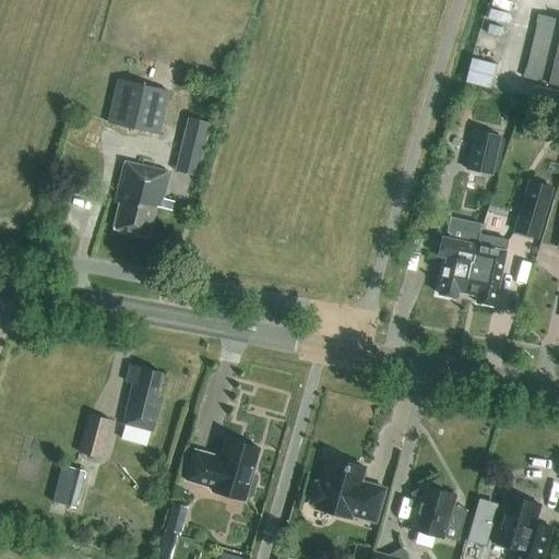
[(476,44),(500,50),(508,25),(483,19),(476,44)]
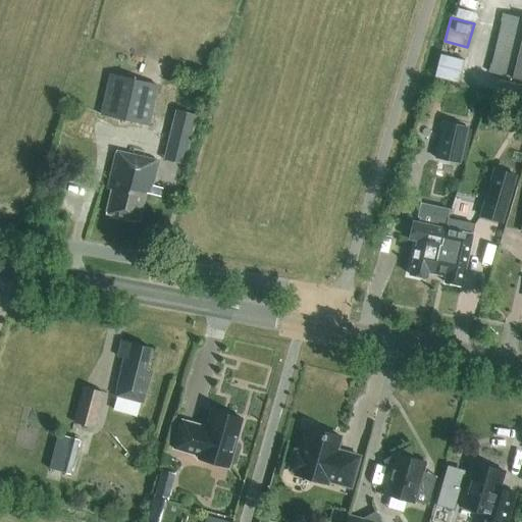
[(521,32),(511,77),(521,80),(521,32)]
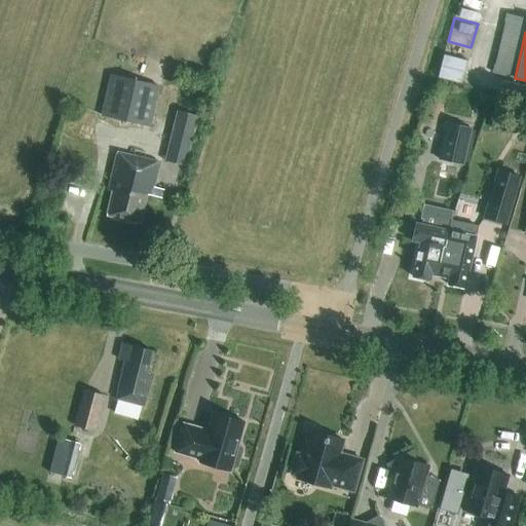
[(467,60),(444,53),(438,77),(462,83),(467,60)]
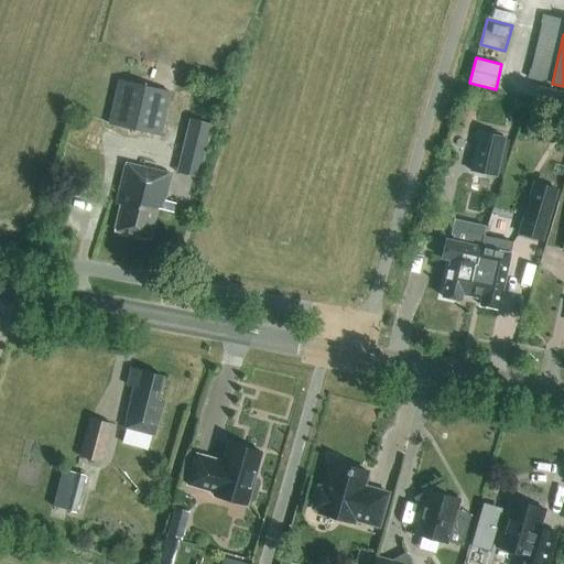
[(160,136),(171,93),(119,80),(109,123),(160,136)]
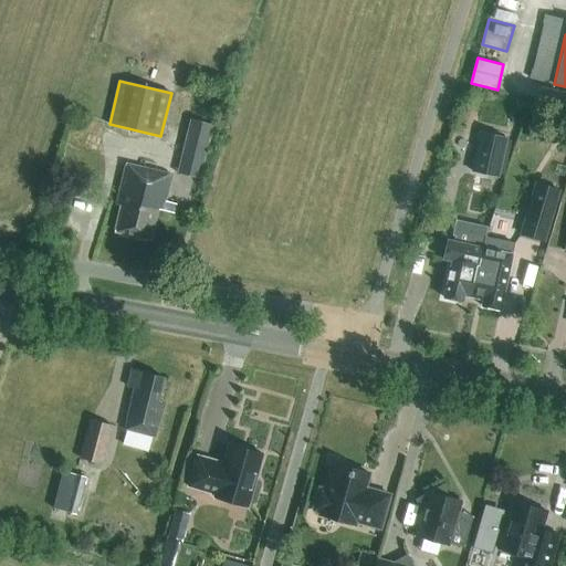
[(213,126),(189,121),(176,175),(200,181),(213,126)]
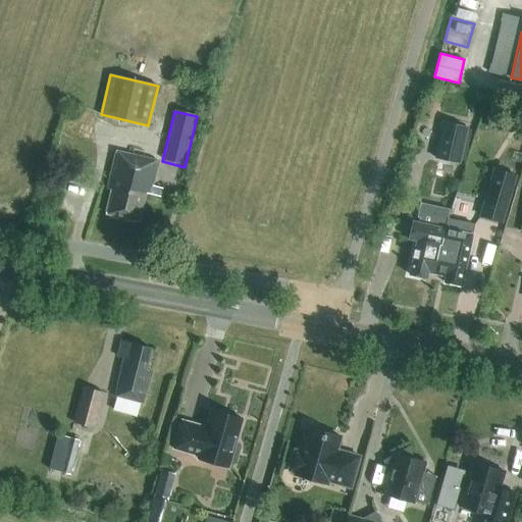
[(459,163),(467,127),(444,122),(435,158),(459,163)]
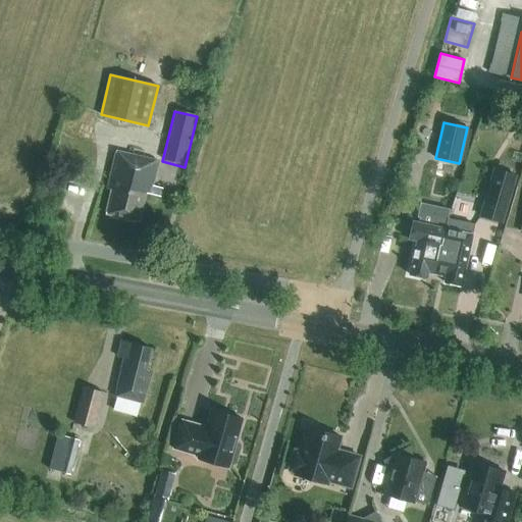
[(151,195),(159,162),(116,151),(107,189),(111,190),(106,213),(139,221),(146,194),(151,195)]
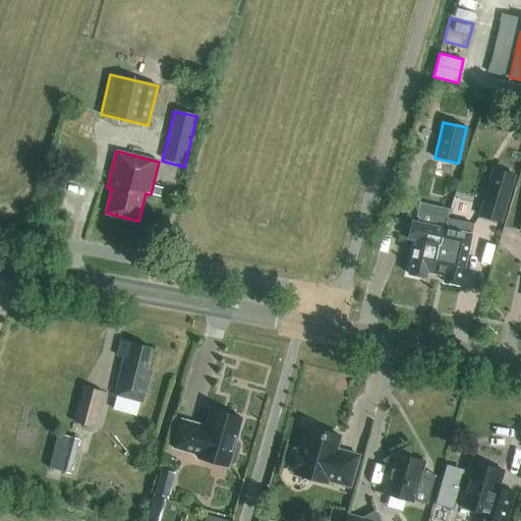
[(513,176),(494,170),(480,215),(500,221),(513,176)]
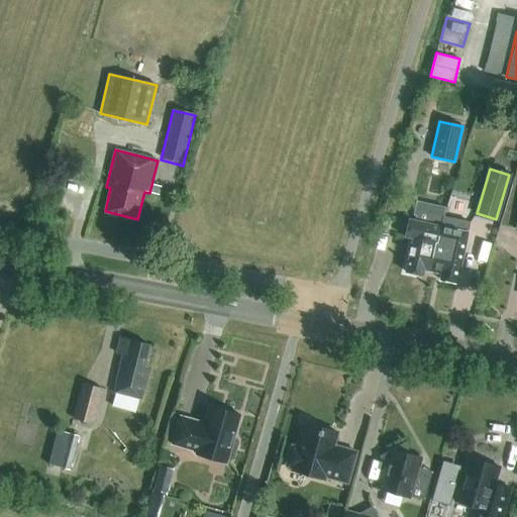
[(432,272),(444,216),(430,213),(427,224),(408,219),(405,236),(413,238),(405,272),(422,276),(423,270),(432,272)]
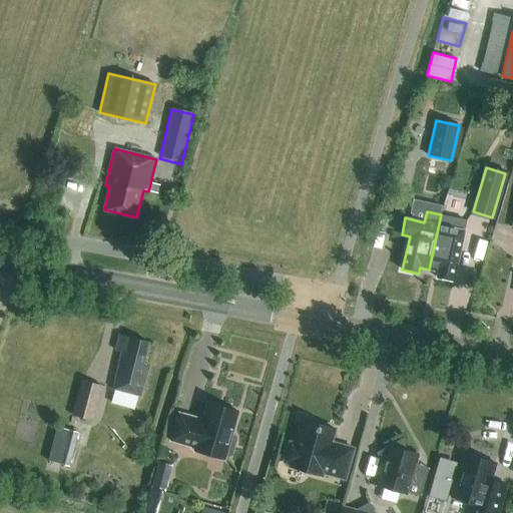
[(441,214),(429,270),(438,272),(436,278),(453,282),(461,246),(450,244),(455,218),(441,214)]
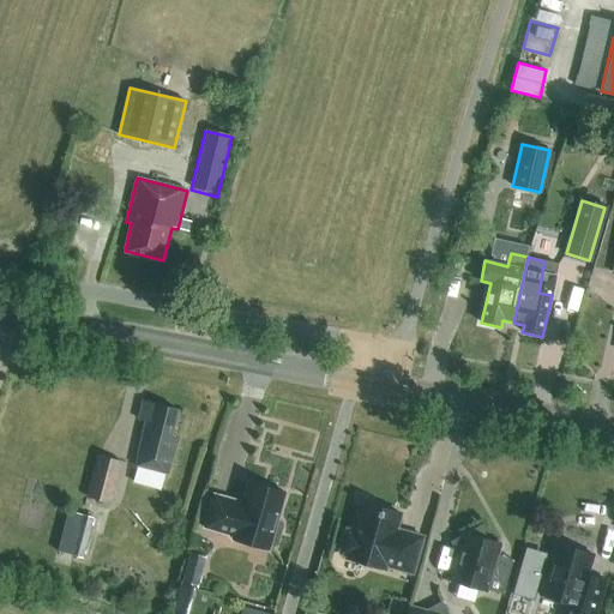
[(168,474),(178,439),(170,437),(178,410),(143,401),(138,420),(145,421),(136,464),(168,474)]
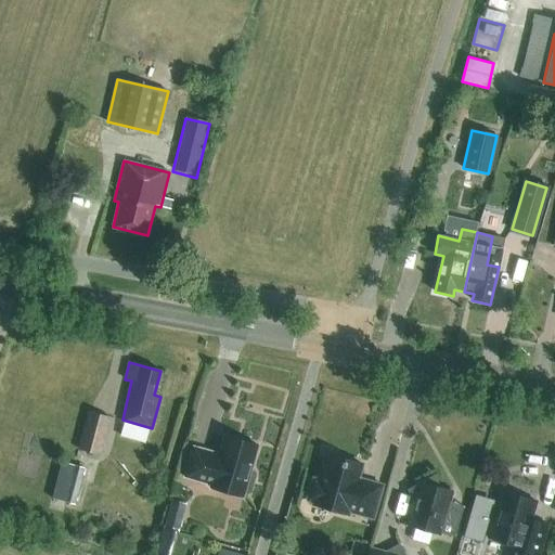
[(100,455),(110,417),(89,412),(79,449),(100,455)]
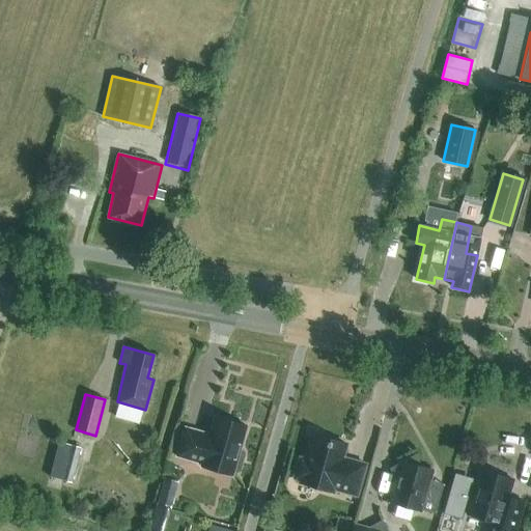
[(240,449),(247,426),(215,417),(210,435),(185,427),(176,456),(201,464),(200,467),(232,475),(233,472),(236,473),(240,471),(245,453),(244,450),(240,449)]
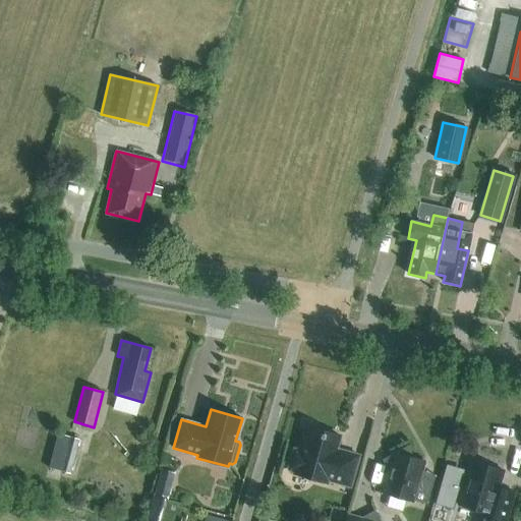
[(358,456),(336,449),(340,436),(306,426),(300,451),(294,449),(288,470),(294,471),(293,473),(327,483),(328,480),(350,486),(358,456)]
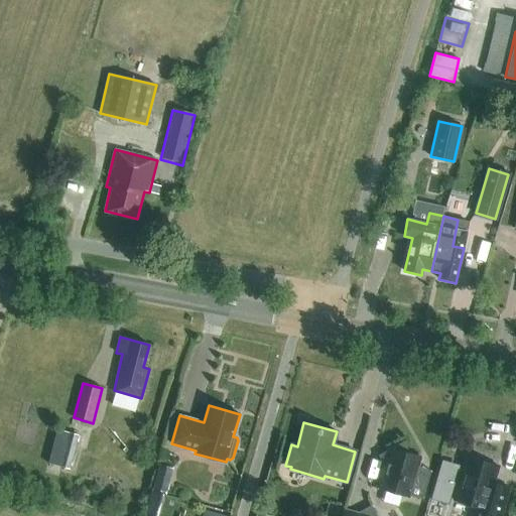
[(70,469),(79,434),(57,428),(48,463),(70,469)]
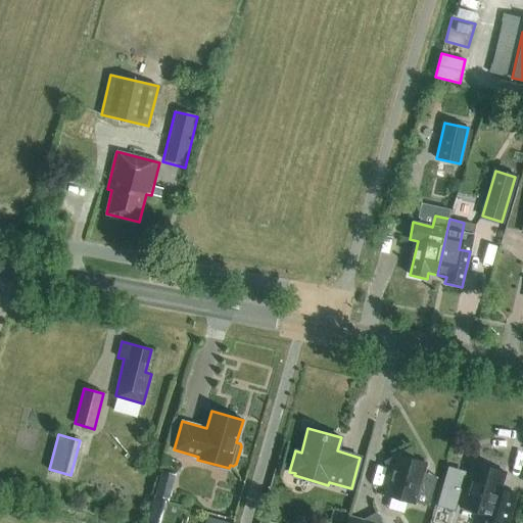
[(428,506),(436,477),(423,473),(425,463),(416,460),(409,447),(383,462),(390,474),(384,494),(414,504),(414,502),(428,506)]
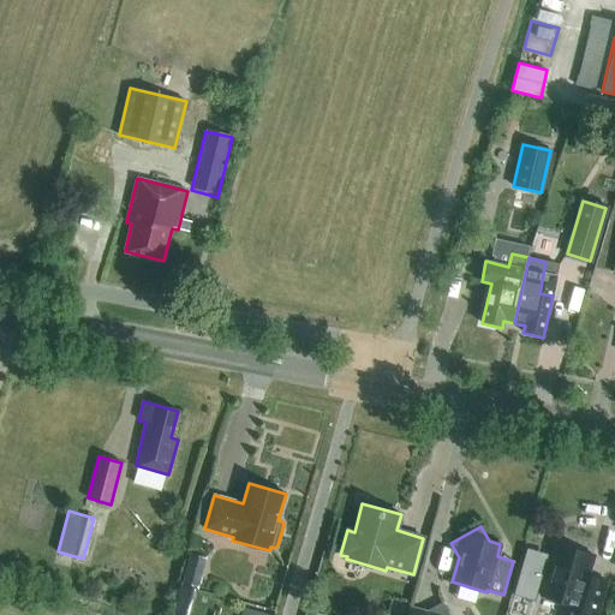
[(587,575),(593,555),(556,544),(541,597),(566,604),(562,614),(597,614),(607,580),(587,575)]
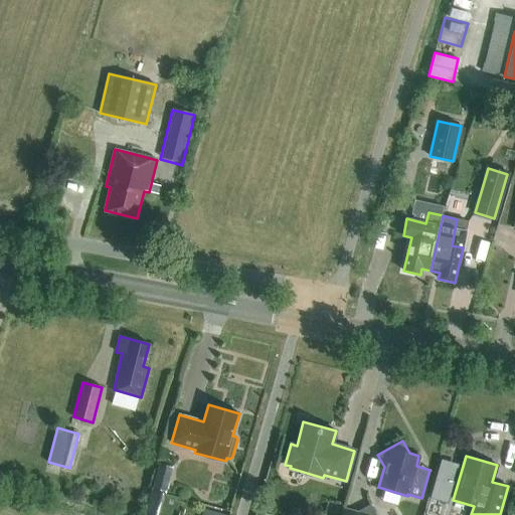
[(448,503),(459,463),(442,458),(430,498),(448,503)]
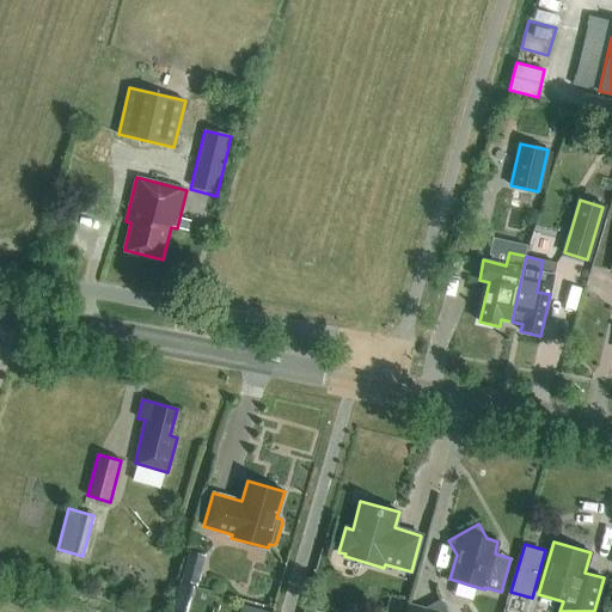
[(197,588),(206,557),(189,552),(179,583),(197,588)]
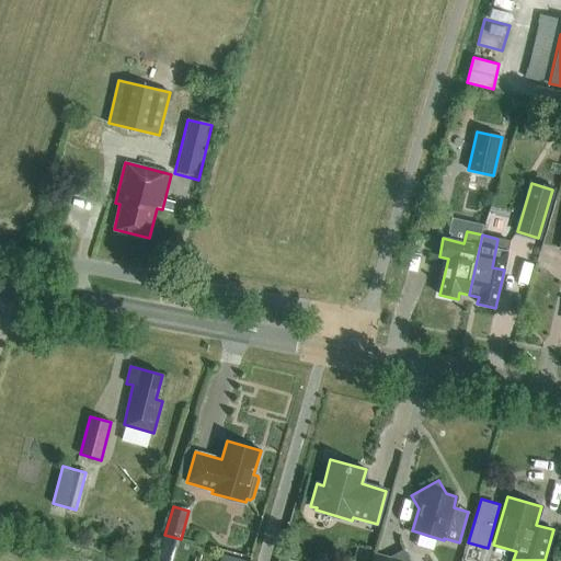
[(409,560),(403,550),(389,558),(374,553),(371,560),(409,560)]
